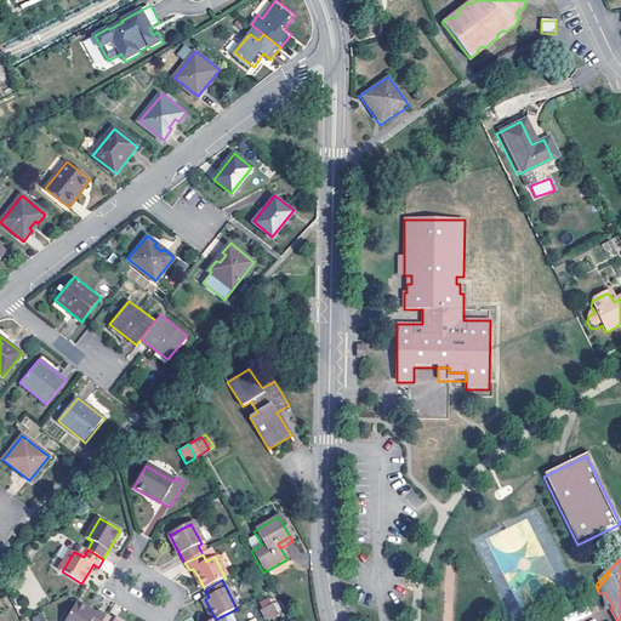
[(279,603),(269,603),(269,599),(261,600),(262,619),(280,617),(279,603)]
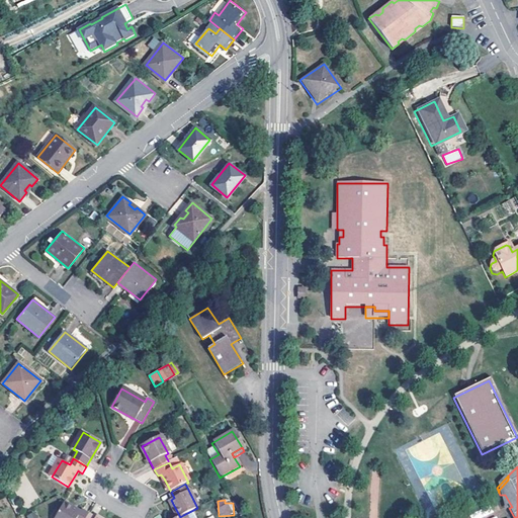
[(83,510),(81,514),(64,505),(56,517),(87,517),(90,514),(83,510)]
